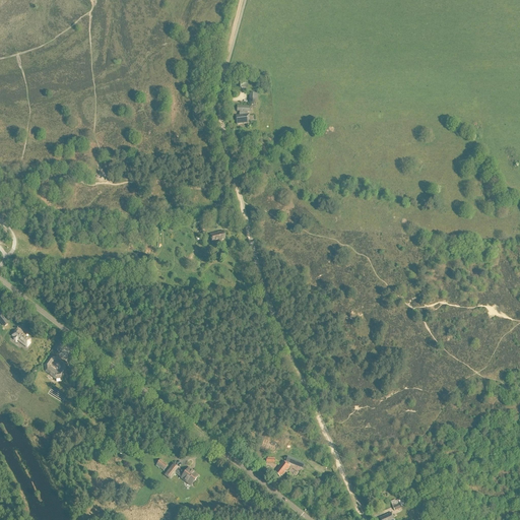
[(249,93),(249,103),(258,103),(258,93),(249,93)]
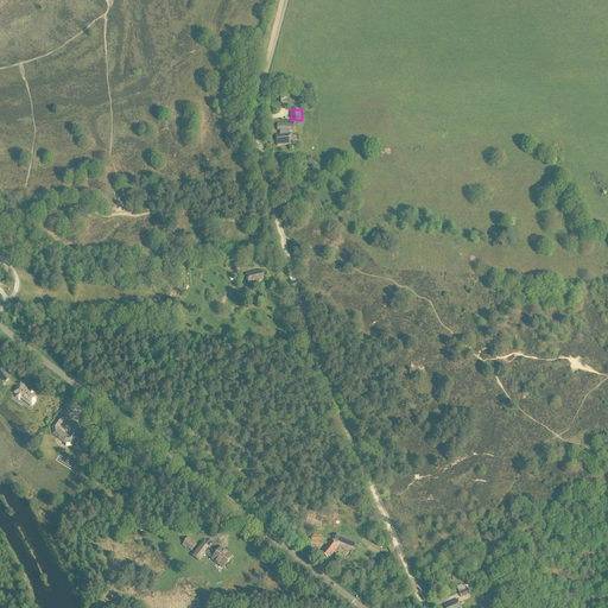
[(290,134),(289,132),(292,132),(292,125),(277,124),(277,131),(280,132),(279,133),(279,135),(276,137),(277,146),(291,144),(290,134)]
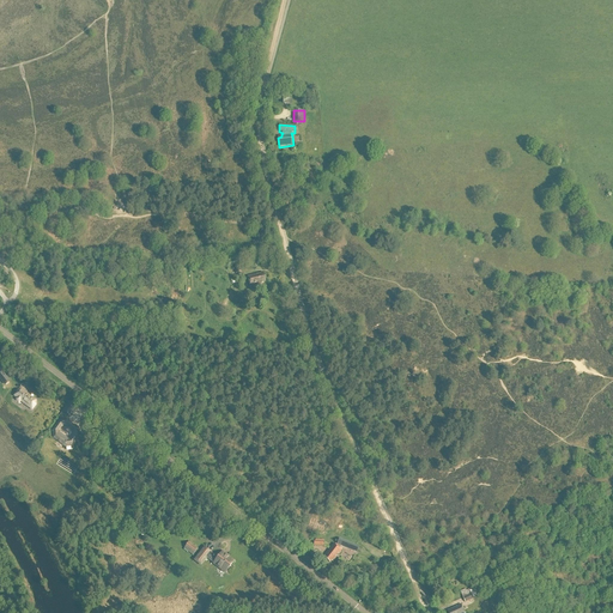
[(266,283),(263,273),(247,277),(250,289),(258,287),(258,286),(260,285),(260,284),(266,283)]
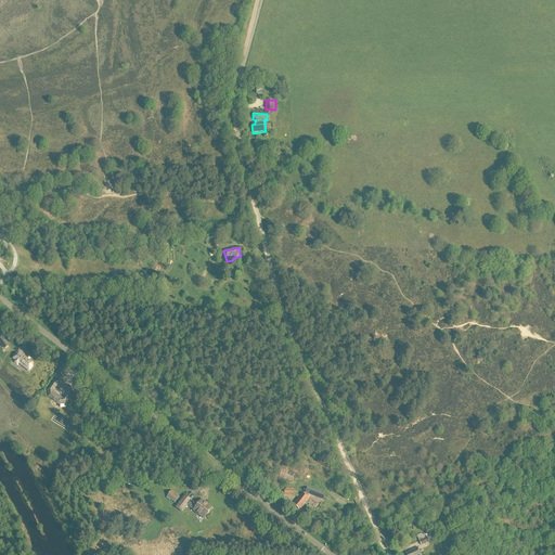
[(0,334),(0,333),(0,344),(4,350),(10,346),(0,334)]
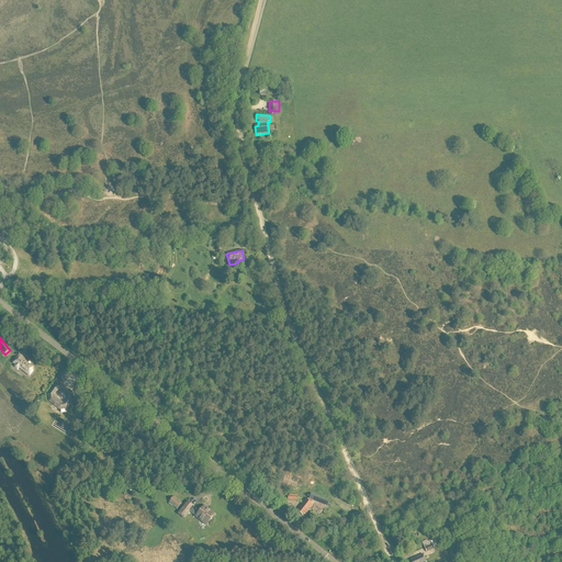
[(20,357),(18,358),(17,357),(12,362),(14,364),(14,368),(15,369),(19,369),(29,375),(32,371),(32,367),(20,357)]
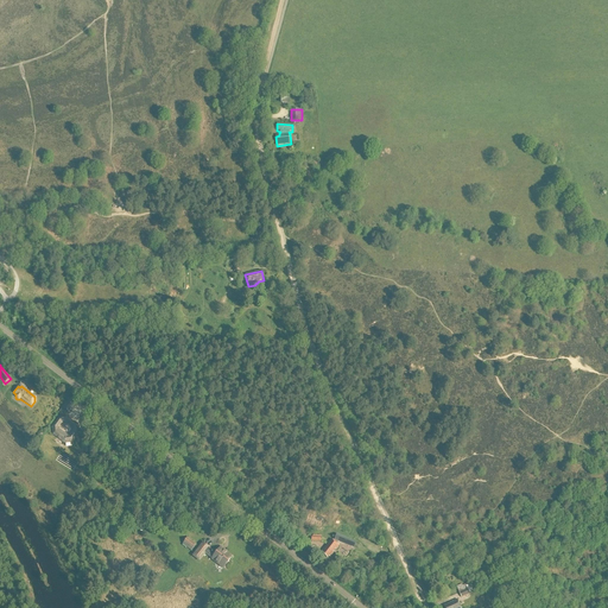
[(62,407),(68,412),(74,404),(68,399),(62,407)]
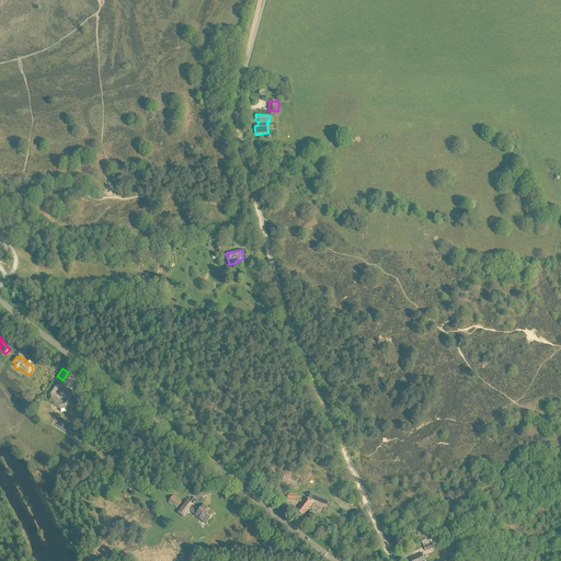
[(55,384),(48,393),(48,400),(58,408),(66,407),(72,399),(71,391),(61,384),(55,384)]
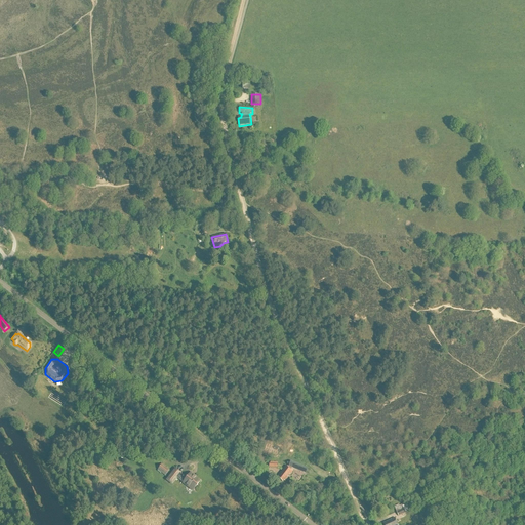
[(291,460),(289,467),(307,473),(309,468),(291,460)]
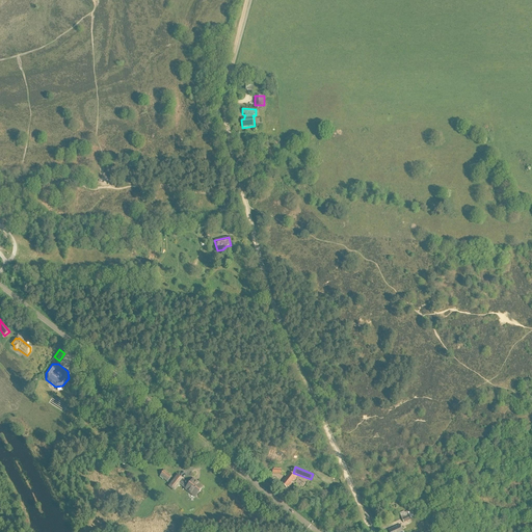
[(164,471),(160,476),(167,482),(173,477),(164,471)]
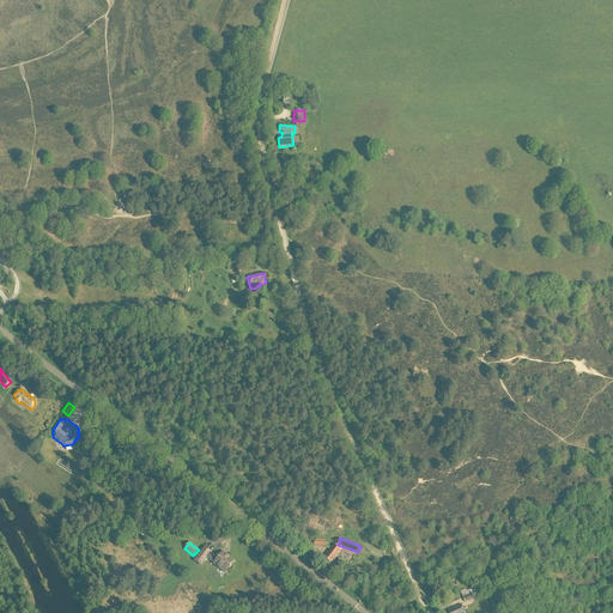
[(341,550),(334,544),(323,558),(329,563),(331,562),(332,562),(337,557),(335,557),(338,554),(341,550)]
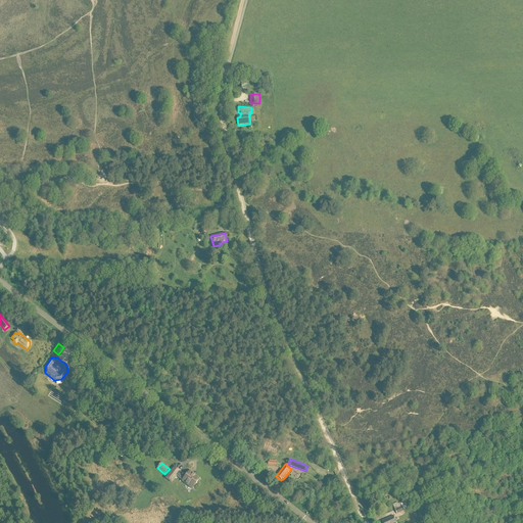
[(172,482),(176,476),(192,489),(200,479),(194,475),(193,476),(190,473),(191,472),(189,471),(186,476),(175,467),(165,478),(172,482)]
